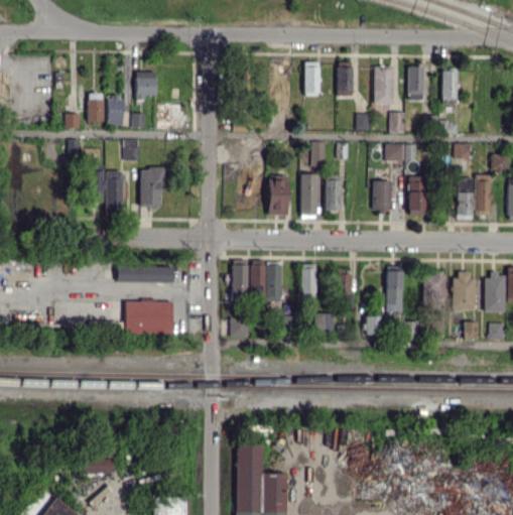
[(305,96),(319,95),(319,61),(304,61),(305,96)]
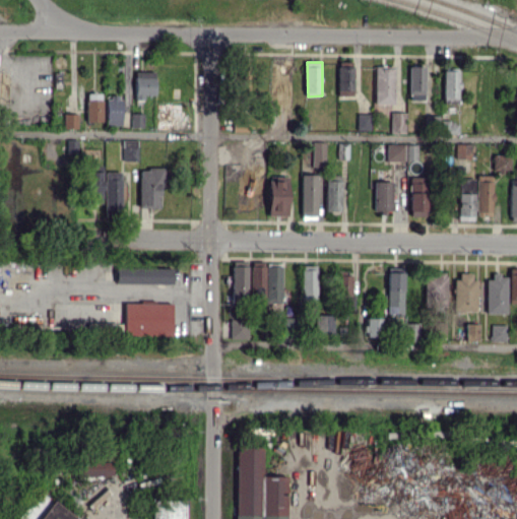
[(339,96),(356,95),(356,62),(339,62),(339,96)]
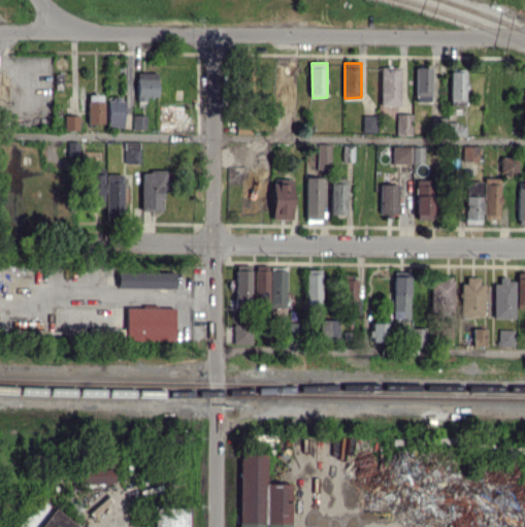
[(383,106),(402,106),(403,67),(384,67),(383,106)]
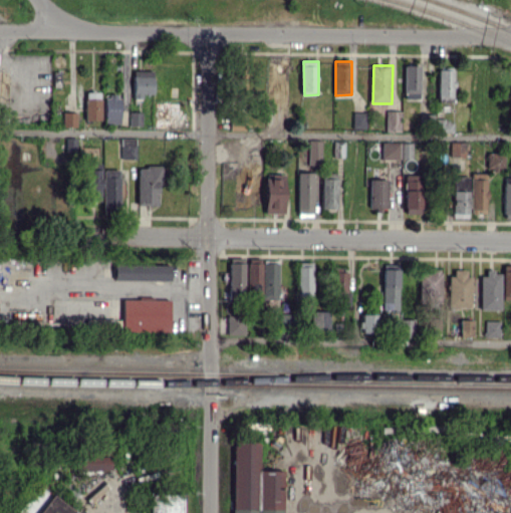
[(407,65),(407,99),(422,100),(423,66),(407,65)]
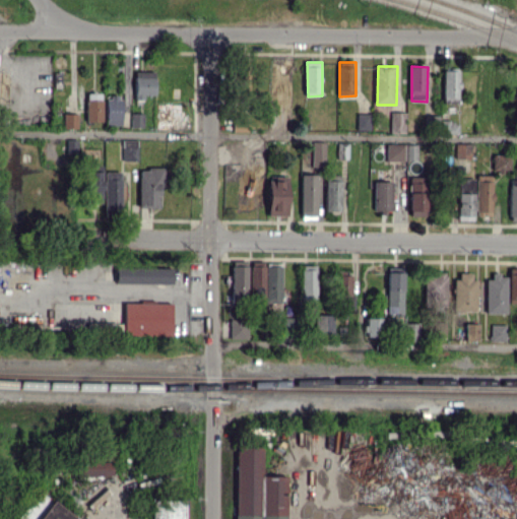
[(274,67),(273,104),(291,104),(292,67),(274,67)]
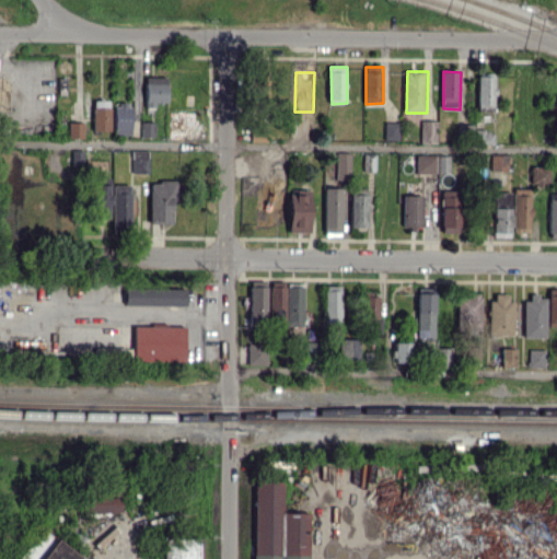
[(480,113),(497,113),(497,78),(480,77),(480,113)]
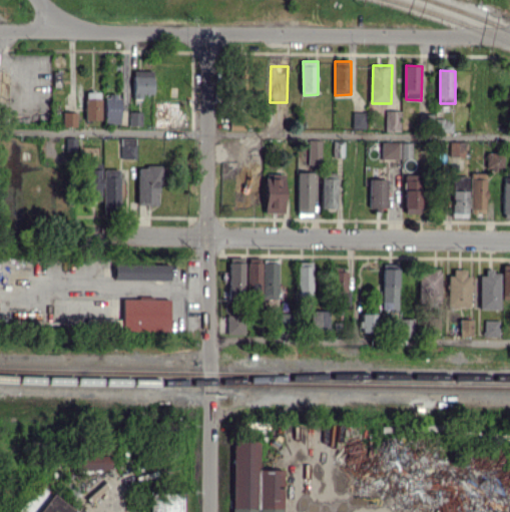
[(155,95),(155,71),(135,71),(135,98),(144,98),(144,94),(155,95)]
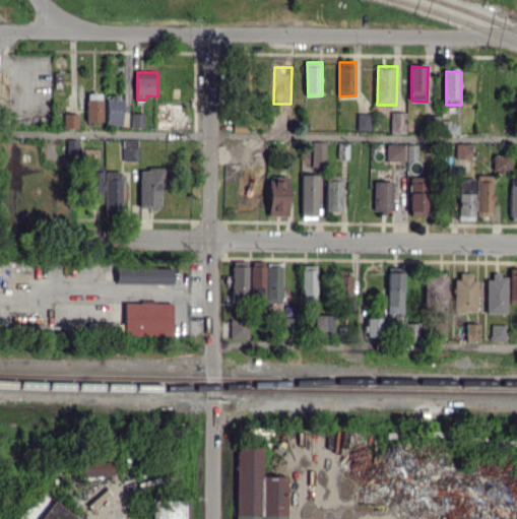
[(88,122),(105,122),(105,93),(89,93),(88,122)]
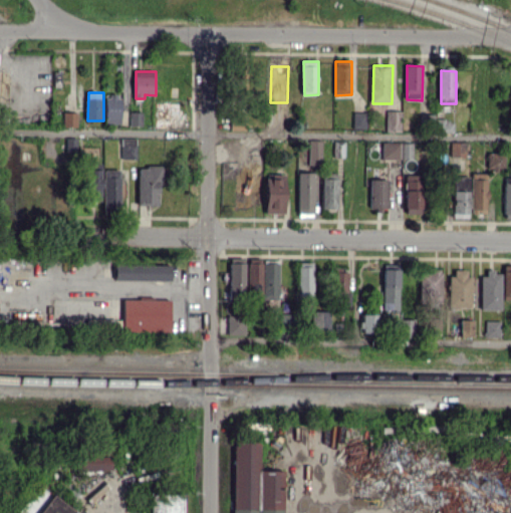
[(122,125),(122,96),(107,96),(106,125),(122,125)]
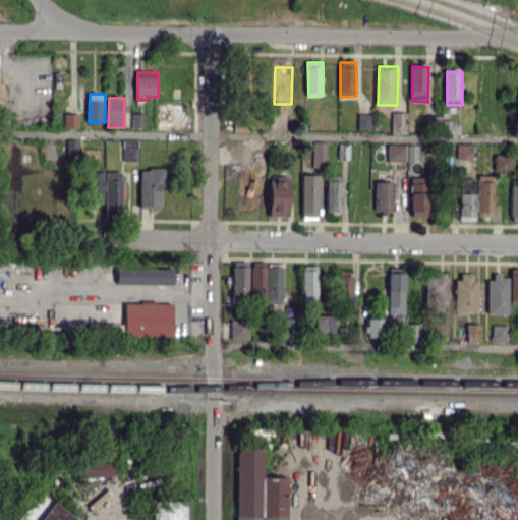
[(160,130),(175,130),(175,121),(183,122),(184,105),(160,105),(160,130)]
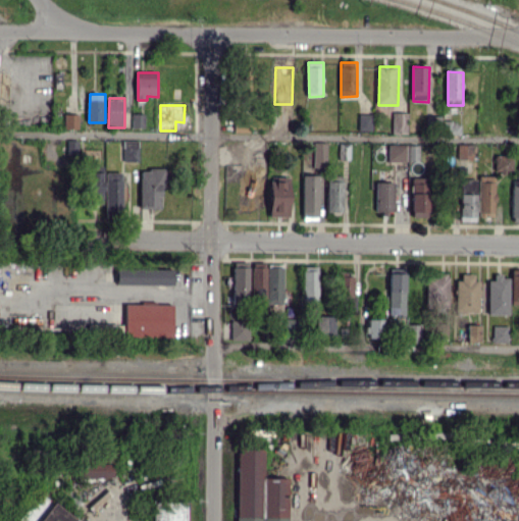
[(410,114),(395,113),(395,134),(410,135),(410,114)]
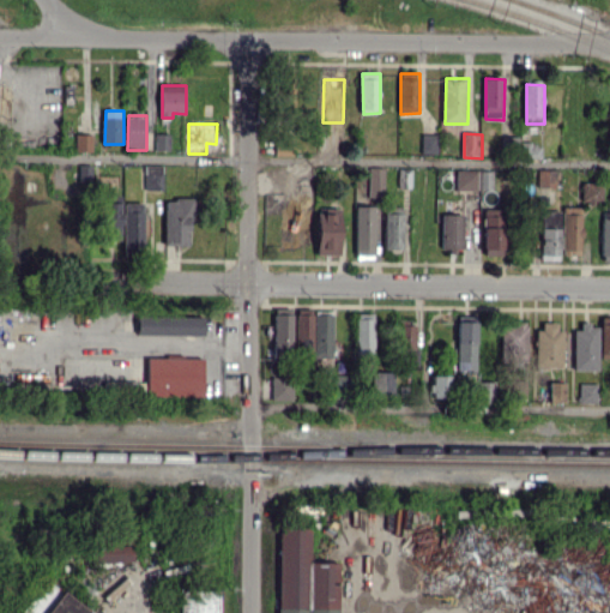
[(95,152),(95,134),(78,134),(78,152),(95,152)]
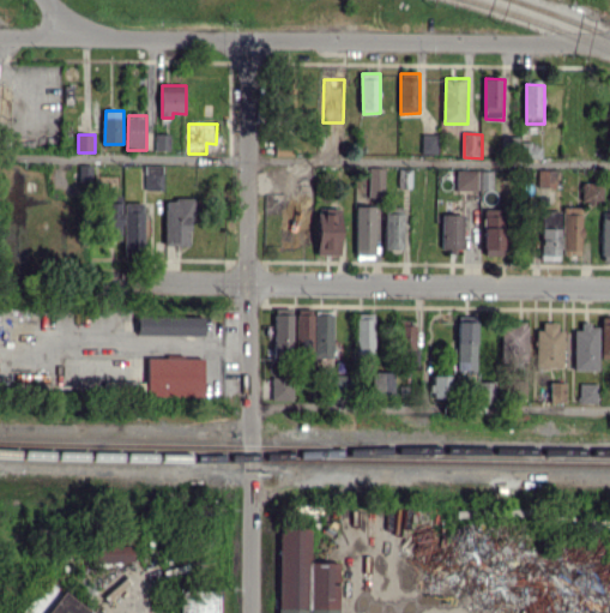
[(173,134),(158,134),(157,151),(173,151),(173,134)]
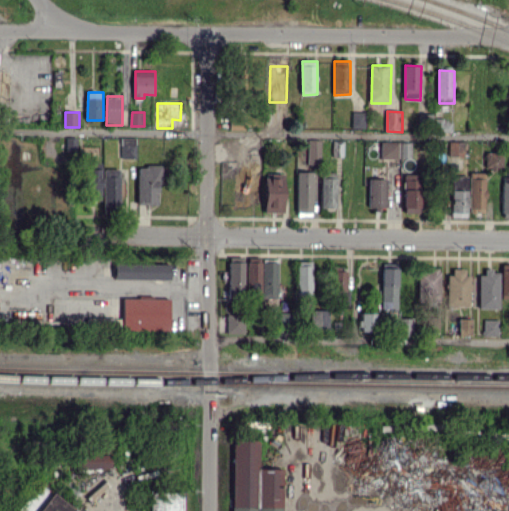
[(367,113),(354,112),(354,129),(367,129),(367,113)]
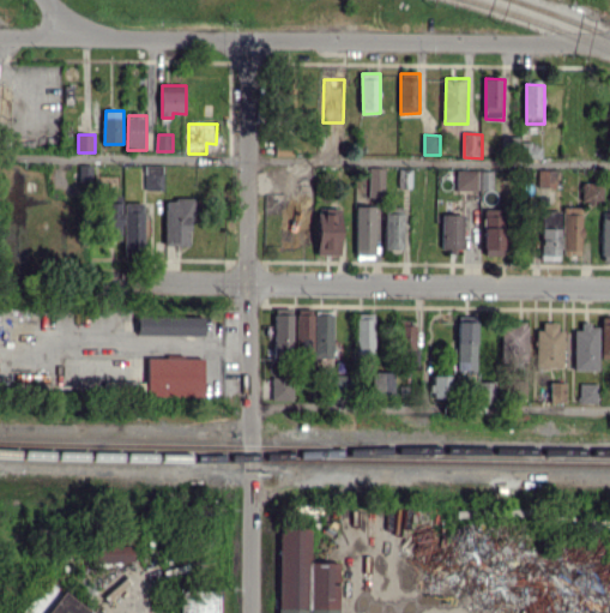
[(165,191),(164,166),(146,167),(146,191),(165,191)]
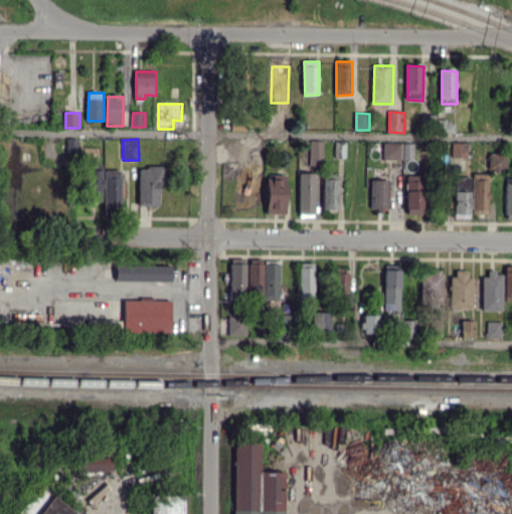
[(325,141),(312,141),(311,165),(324,165),(325,141)]
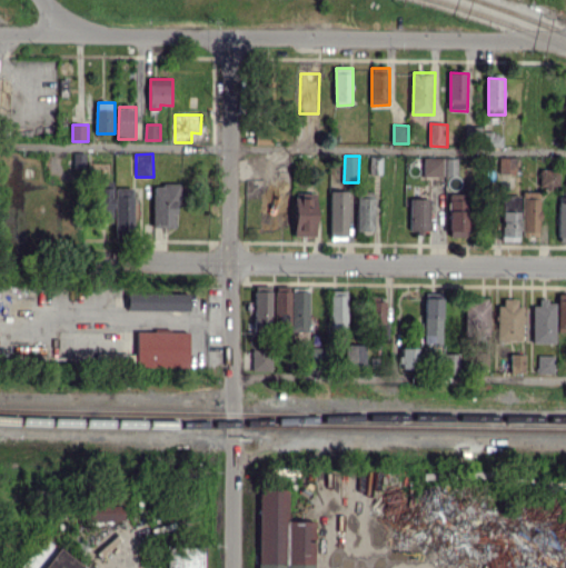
[(294,157),(267,157),(267,182),(294,182),(294,157)]
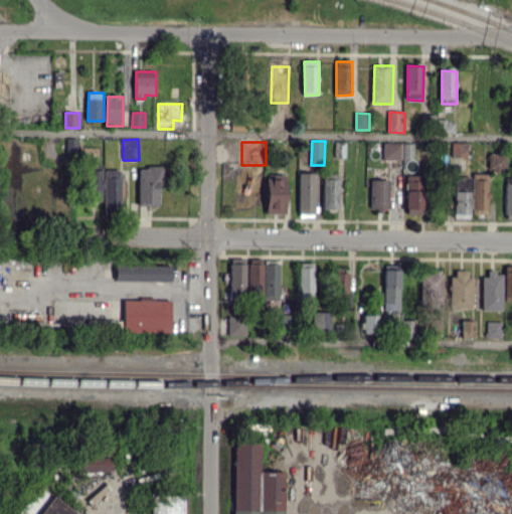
[(453,144),(453,158),(472,158),(472,143),(453,144)]
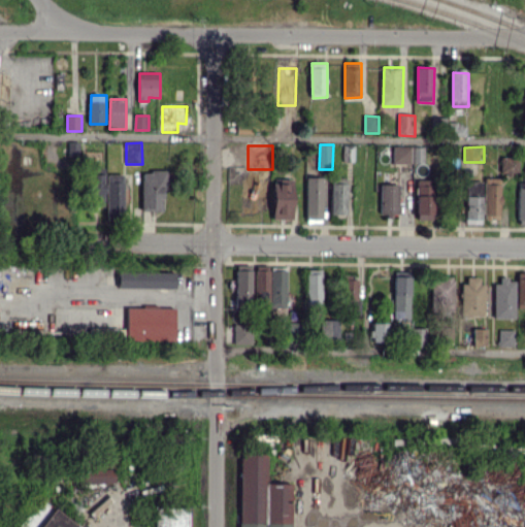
[(426,164),(426,147),(394,147),(394,164),(426,164)]
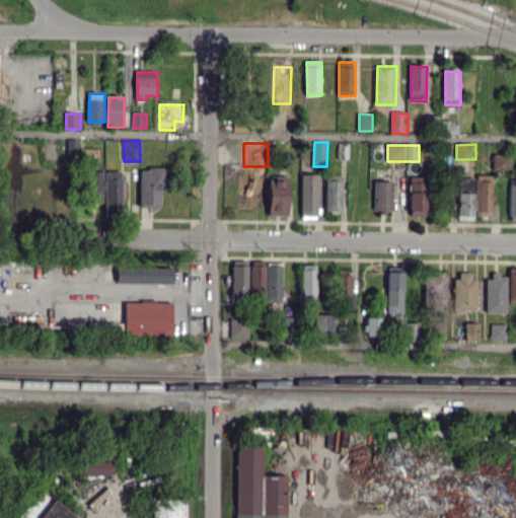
[(511,155),(494,155),(494,170),(511,170),(511,155)]
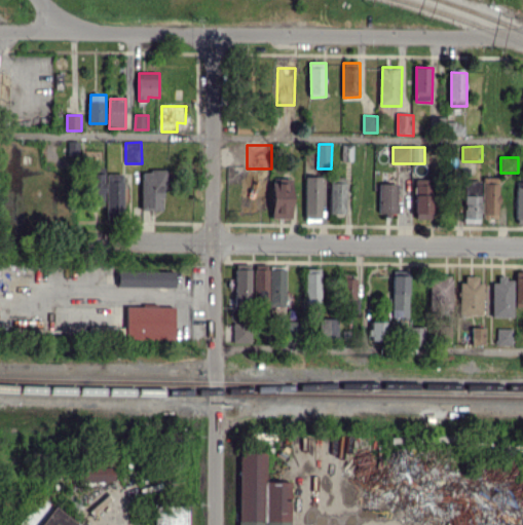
[(143,211),(164,211),(164,189),(167,189),(167,172),(143,171),(143,211)]
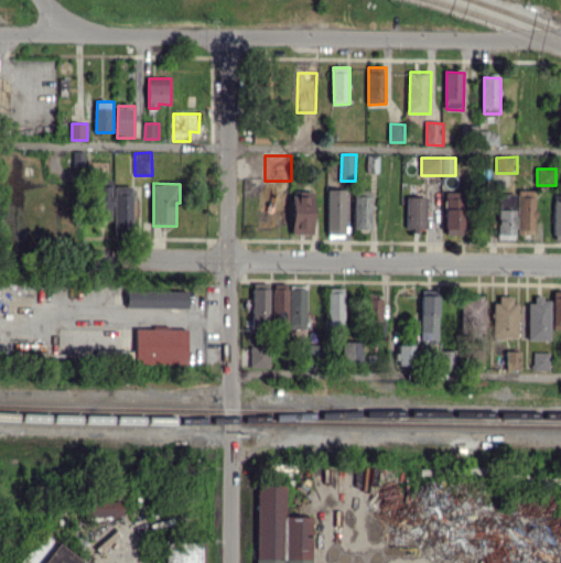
[(133,186),(116,186),(117,233),(135,233),(133,186)]
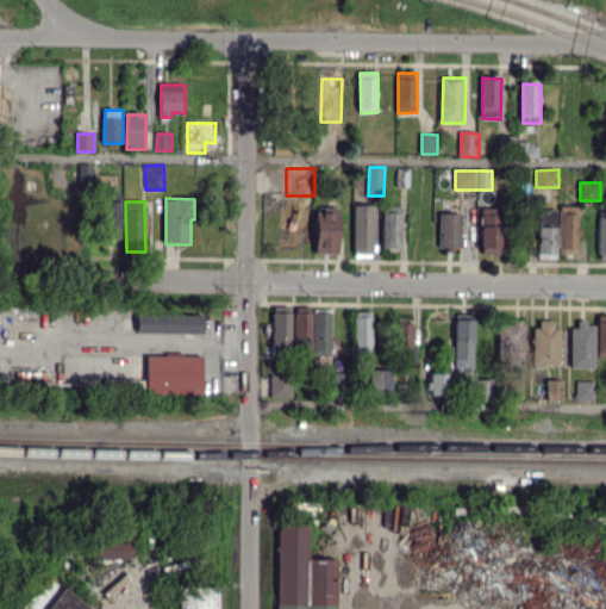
[(123,203),(106,203),(106,240),(123,240),(123,203)]
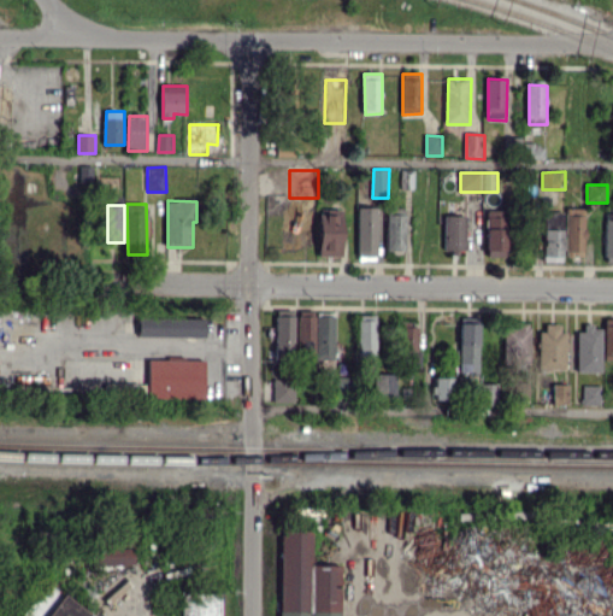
[(317,244),(317,207),(299,206),(299,224),(286,224),(284,248),(304,250),(304,244),(317,244)]
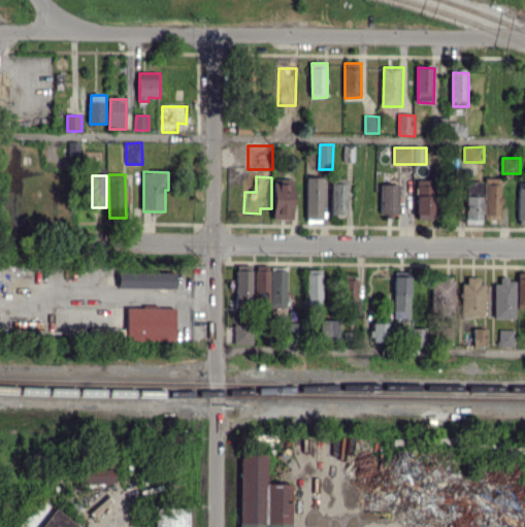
[(324,178),(308,177),(307,220),(324,220),(324,178)]
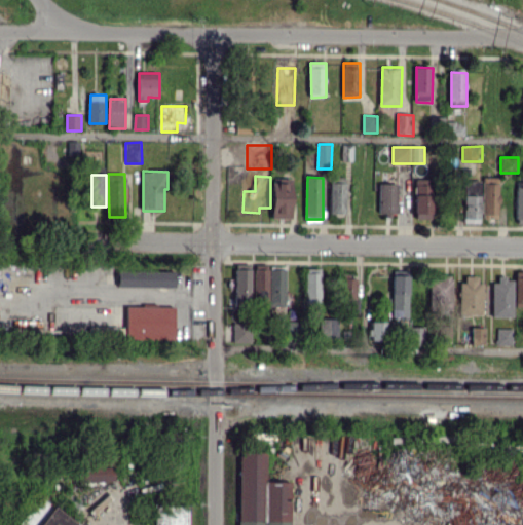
[(485,178),(484,219),(499,220),(500,178),(485,178)]
